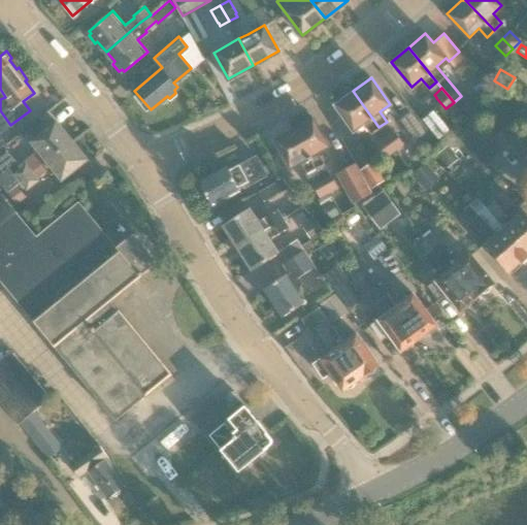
[(370,133),(379,127),(353,91),(334,103),(353,130),(363,123),(370,133)]
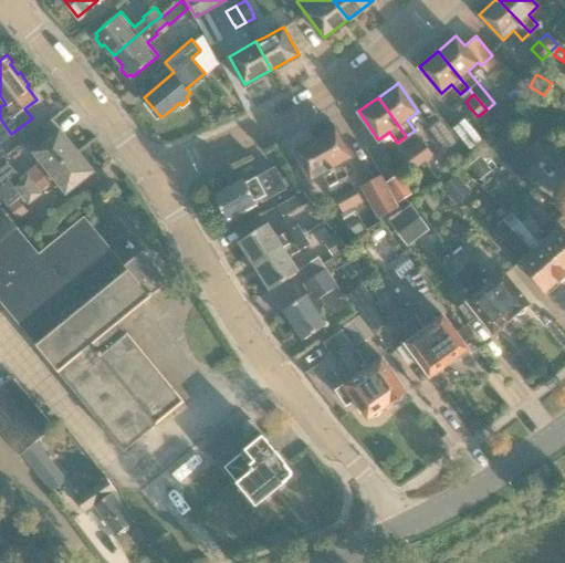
[(489,110),(498,120),(509,111),(503,104),(495,104),(489,110)]
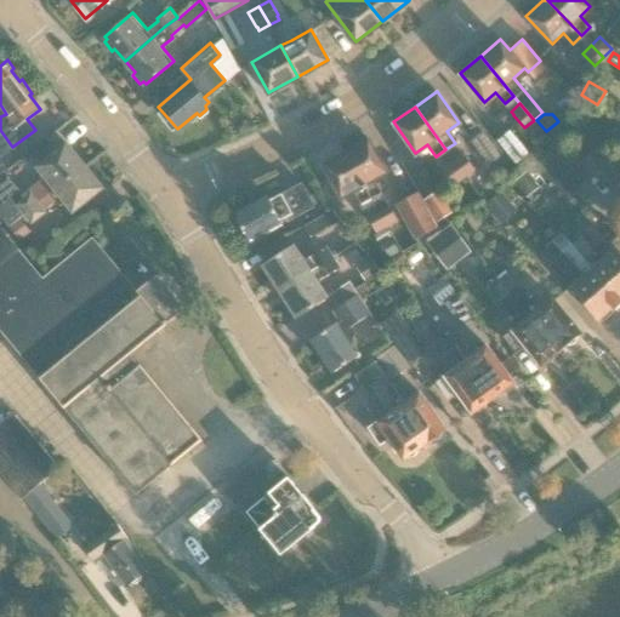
[(496,137),(516,160),(529,150),(510,126),(496,137)]
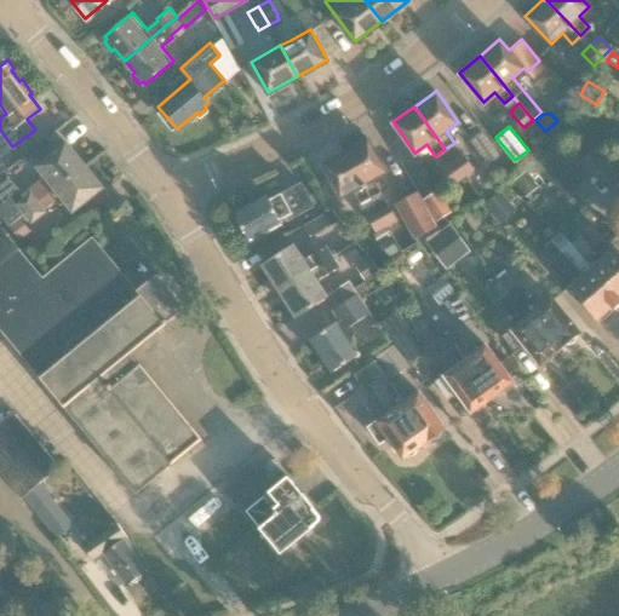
[(469,137),(487,162),(500,153),(482,127),(469,137)]
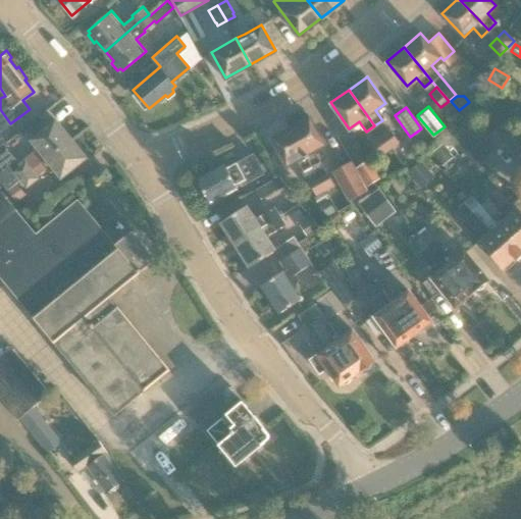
[(326,170),(324,167),(314,149),(325,143),(309,115),(290,126),(312,165),(316,172),(325,188),(334,183),(327,170),(326,170)]
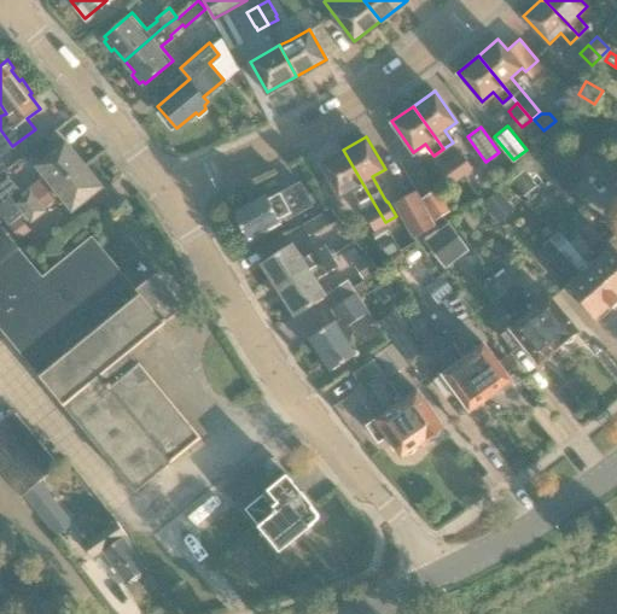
[(23,211),(83,163),(65,140),(35,164),(44,174),(39,177),(38,176),(27,186),(30,191),(16,203),(23,211)]
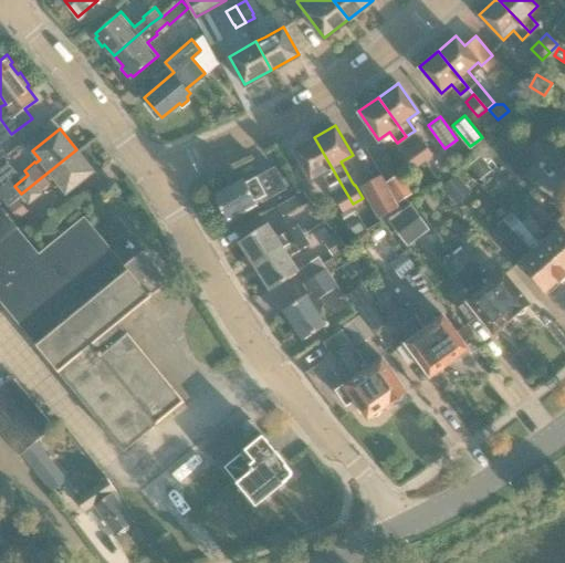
[(499,136),(497,139),(492,136),(483,147),(521,177),(533,163),(499,136)]
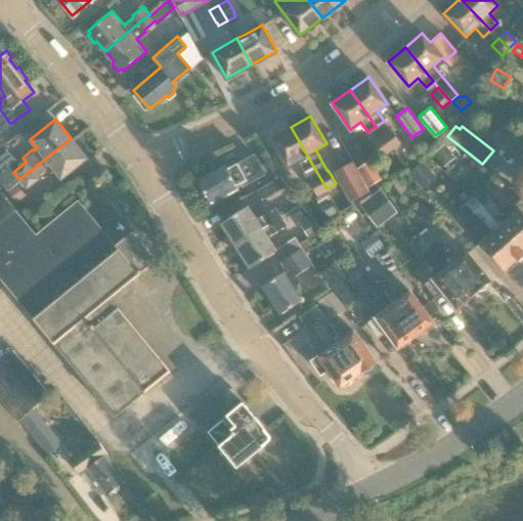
[(313,166),(291,127),(272,138),(288,166),(299,160),(317,193),(327,188),(317,173),(313,166)]
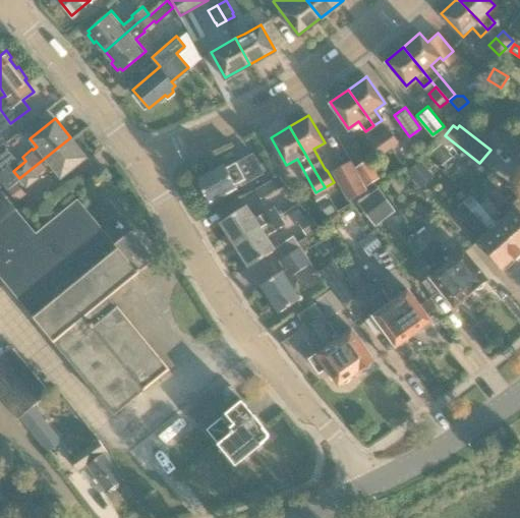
[(378,132),(388,147),(397,140),(389,129),(388,129),(386,126),(378,132)]
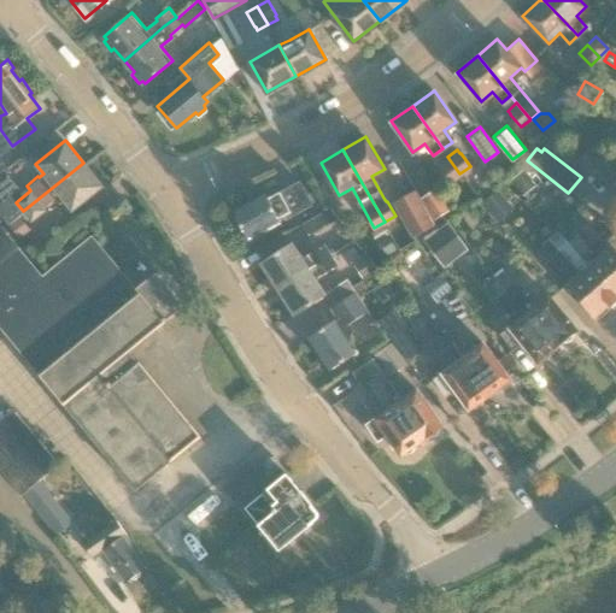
[(450,181),(459,174),(447,157),(438,163),(440,166),(440,168),(450,181)]
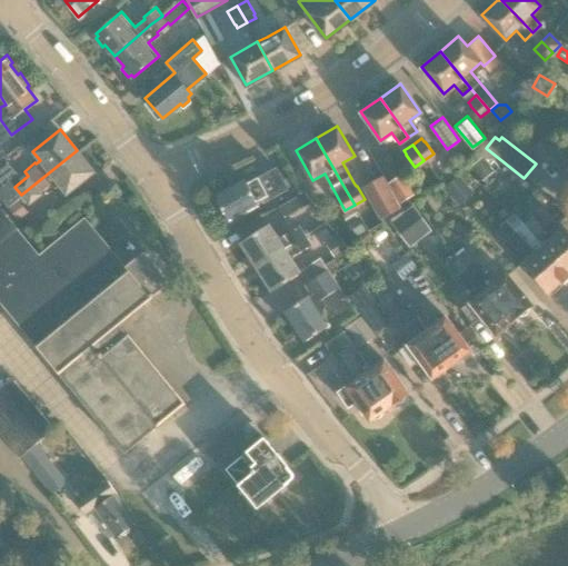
[(67,194),(93,170),(77,150),(21,195),(29,204),(41,194),(40,191),(51,182),(56,187),(59,185),(67,194)]
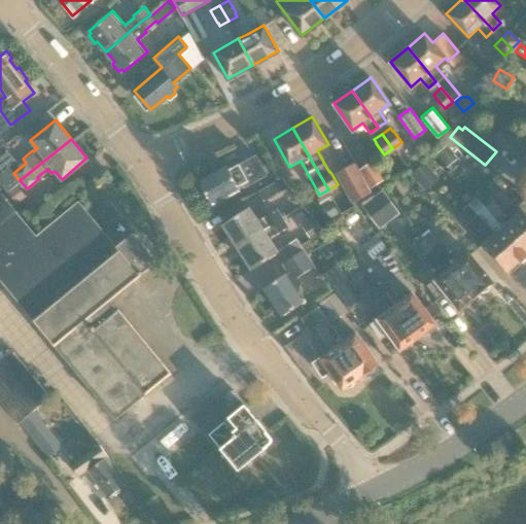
[(434,151),(446,166),(457,158),(446,143),(434,151)]
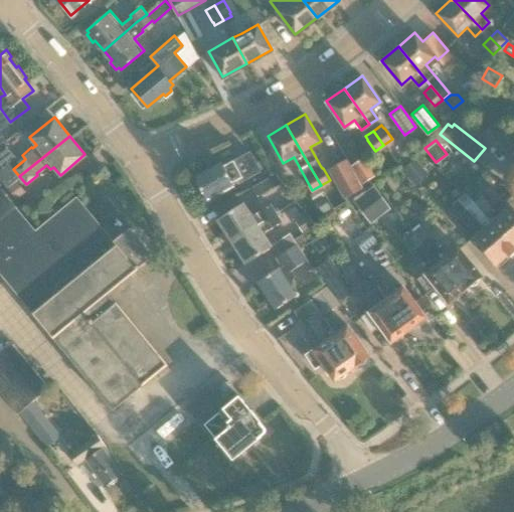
[(0,166),(14,155),(7,145),(0,149),(0,166)]
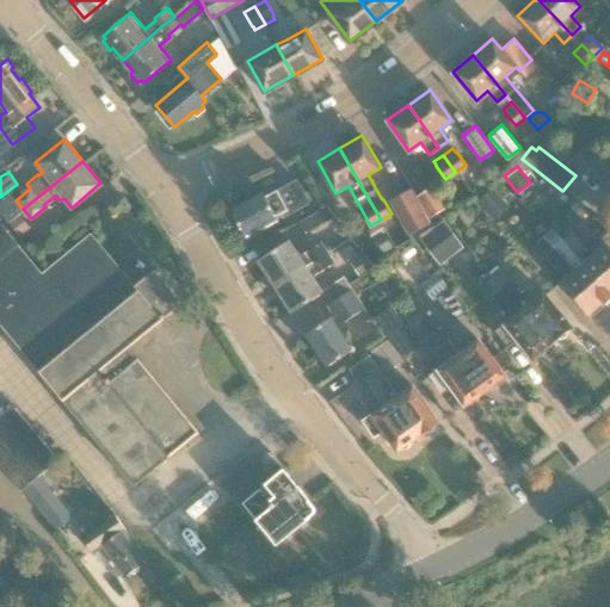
[(310,199),(299,177),(267,193),(265,190),(229,210),(245,236),(310,199)]
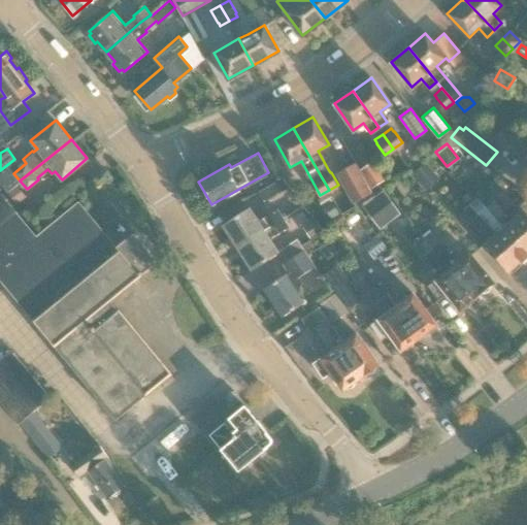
[(421,186),(436,173),(425,160),(409,173),(421,186)]
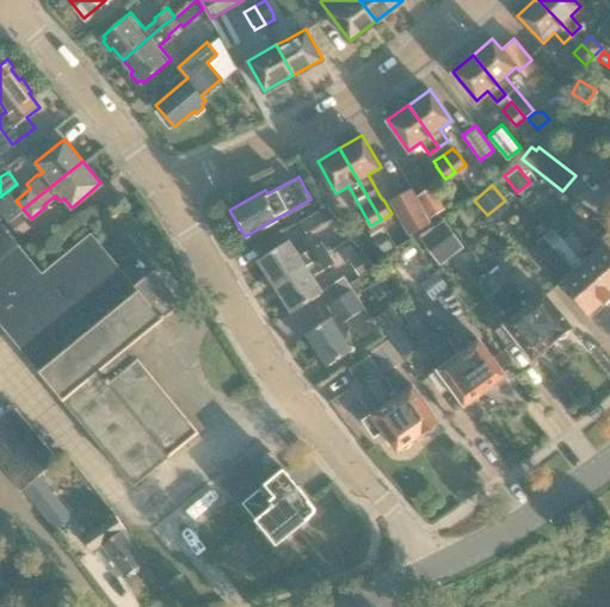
[(388,199),(407,234),(430,221),(411,186),(388,199)]
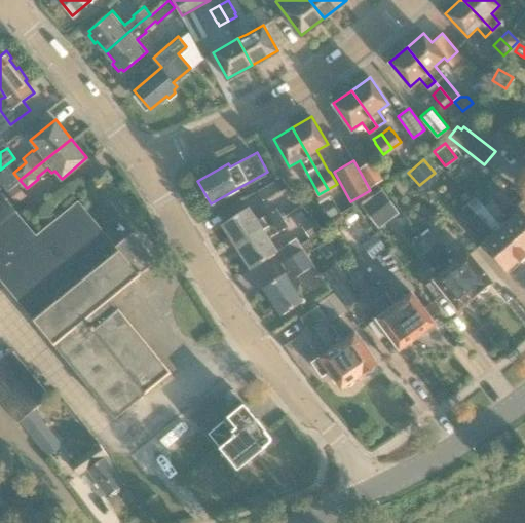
[(359,167),(370,187),(382,179),(370,160),(359,167)]
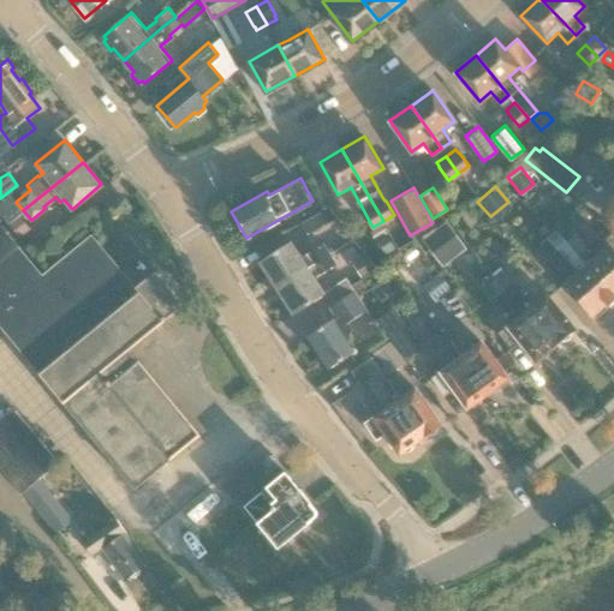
[(302,221),(308,233),(334,217),(328,205),(302,221)]
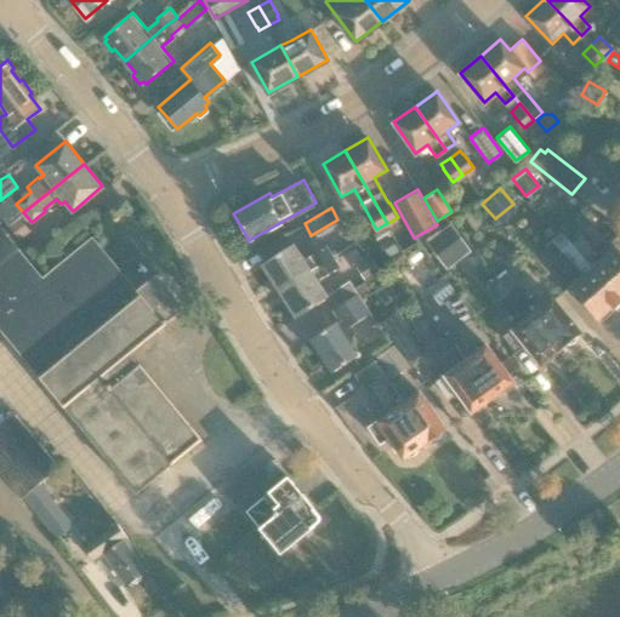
[(425,240),(436,253),(460,235),(449,222),(425,240)]
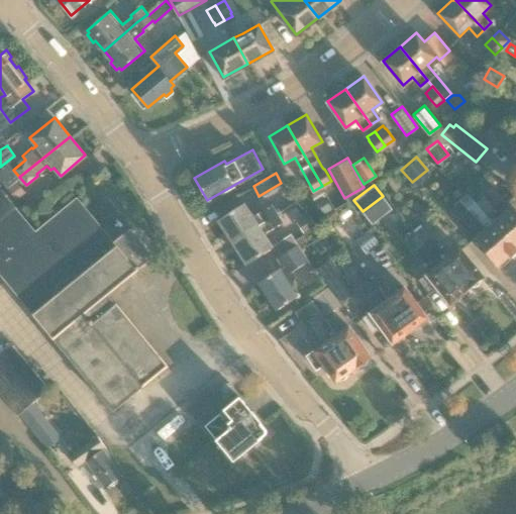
[(0,274),(112,411),(168,366),(116,303),(115,303),(107,294),(137,270),(136,269),(152,255),(129,227),(113,241),(80,199),(37,233),(0,187),(0,274)]
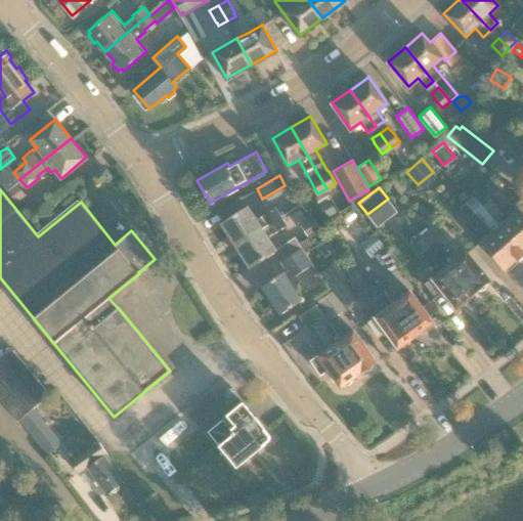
[(522,252),(480,204),(472,194),(465,202),(487,226),(490,222),(494,227),(478,242),(505,270),(517,259),(518,260),(522,254),(522,252)]
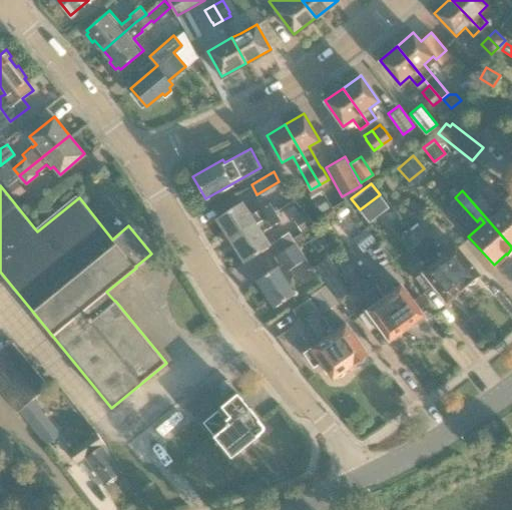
[(511,190),(504,198),(506,202),(491,216),(487,212),(491,208),(477,193),(470,199),(511,246),(511,190)]
